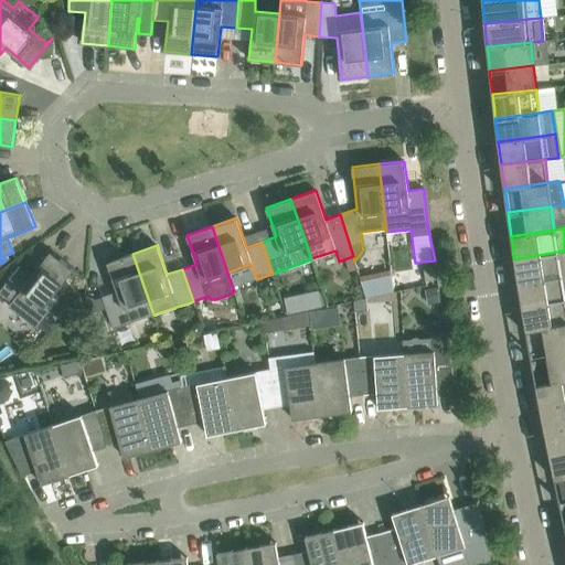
[(518,283),(562,276),(564,275),(564,251),(514,259),(518,283)]
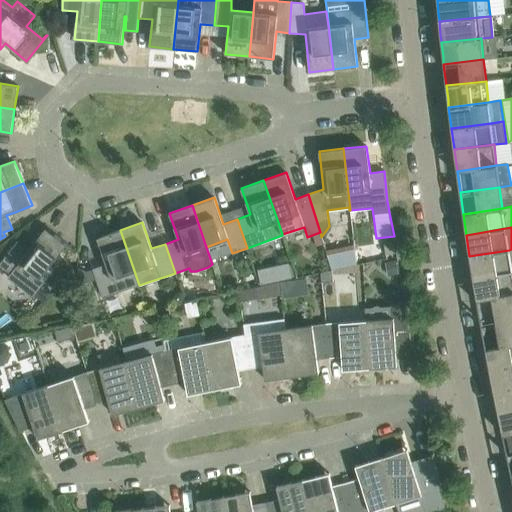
[(72,248),(46,228),(29,249),(17,240),(0,262),(0,265),(10,273),(7,277),(33,297),(47,280),(42,276),(66,245),(71,249),(72,248)]
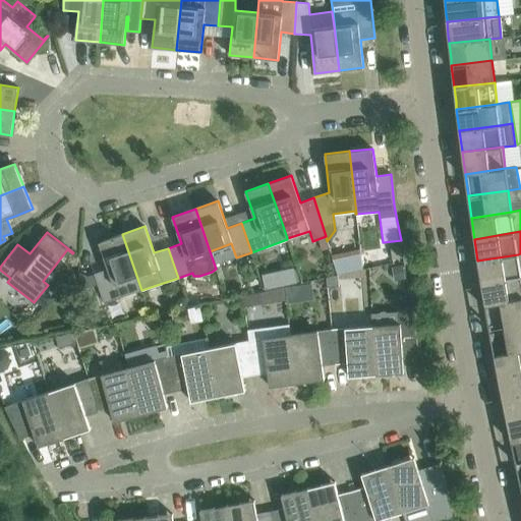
[(104,303),(141,290),(122,234),(99,242),(108,269),(94,274),(104,303)]
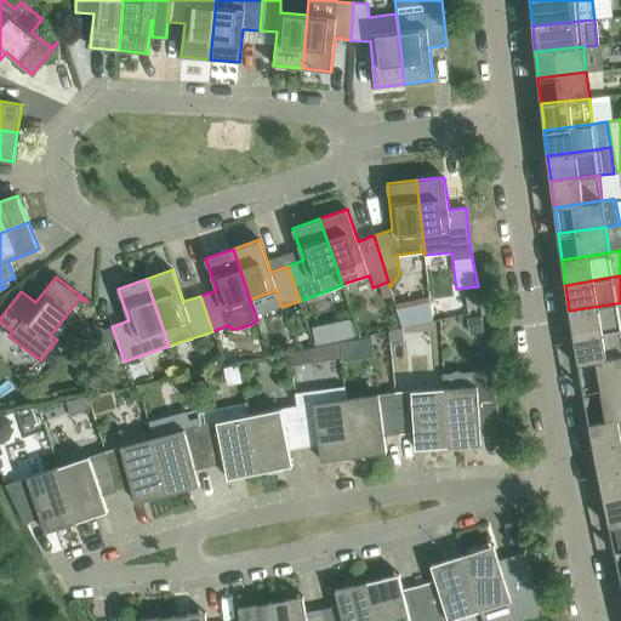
[(467,308),(480,306),(479,292),(466,295),(467,308)]
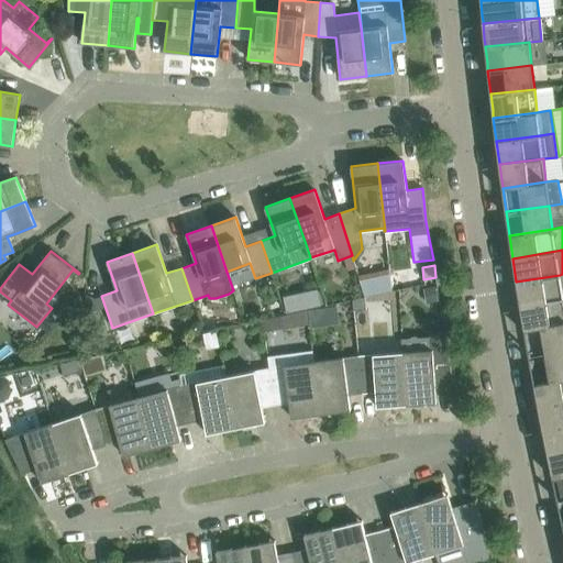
[(562,274),(560,275),(517,282),(520,306),(562,298),(562,274)]
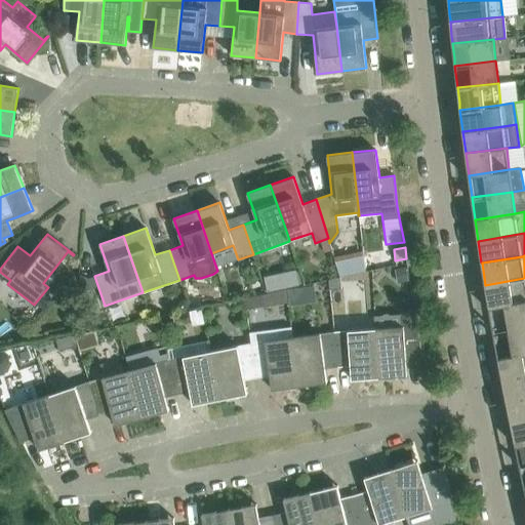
[(350,261),(336,265),(340,277),(353,274),(350,261)]
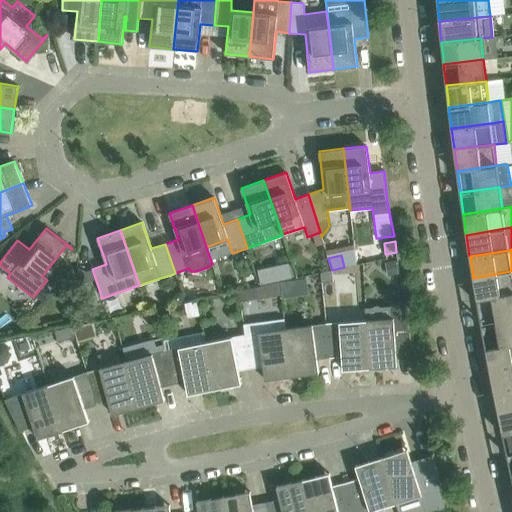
[(395,261),(386,263),(388,275),(397,273),(395,261)]
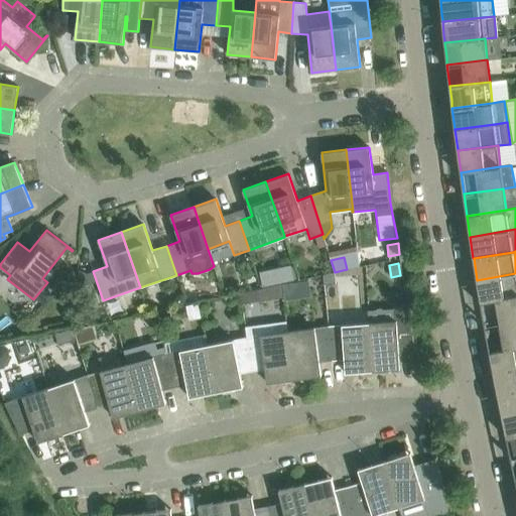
[(335,273),(323,275),(324,284),(336,283),(335,273)]
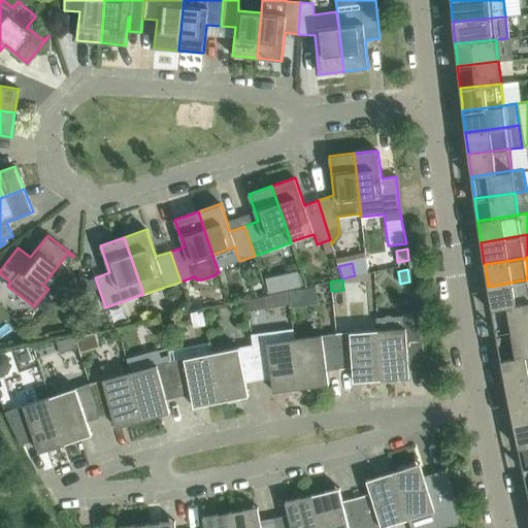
[(492,308),(527,301),(527,279),(488,287),(492,308)]
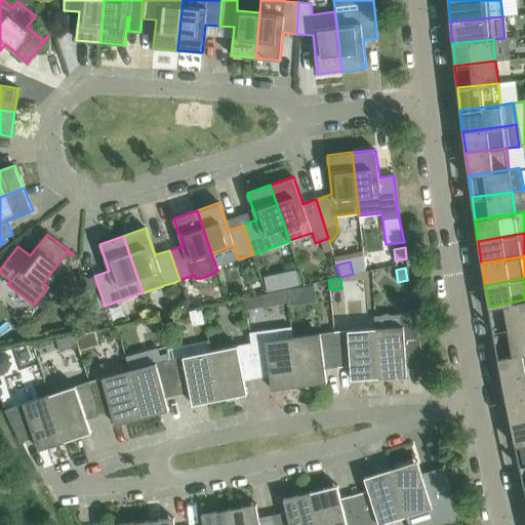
[(293,288),(287,289),(290,307),(296,306),(293,288)]
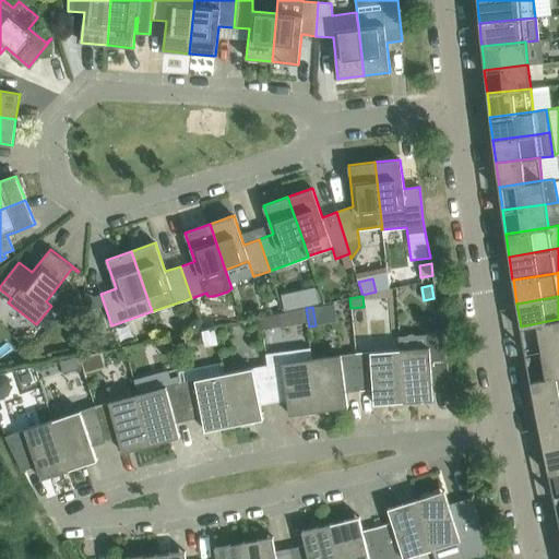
[(275,313),(260,317),(261,326),(277,324),(275,313)]
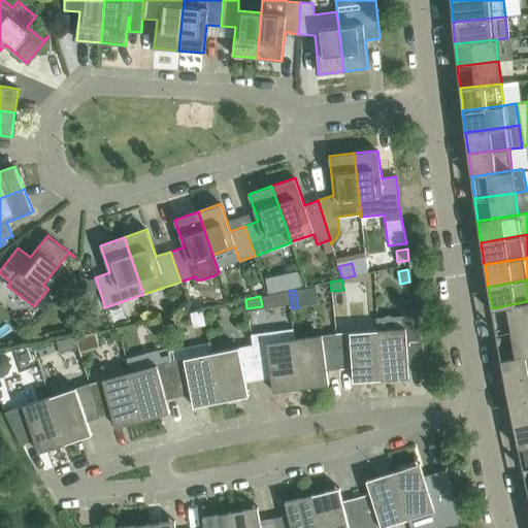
[(182,314),(189,311),(187,301),(178,303),(182,314)]
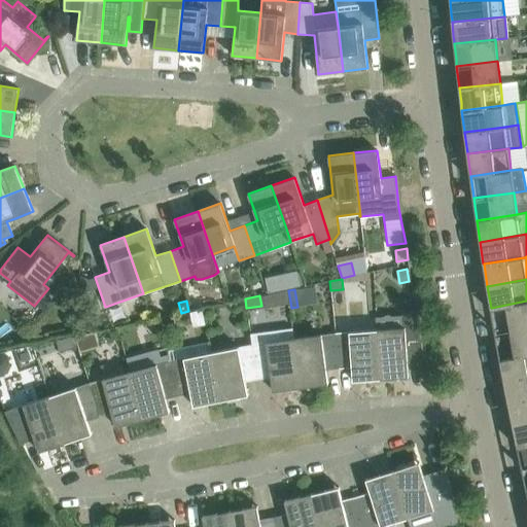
[(526,301),(491,308),(495,334),(526,327),(526,301)]
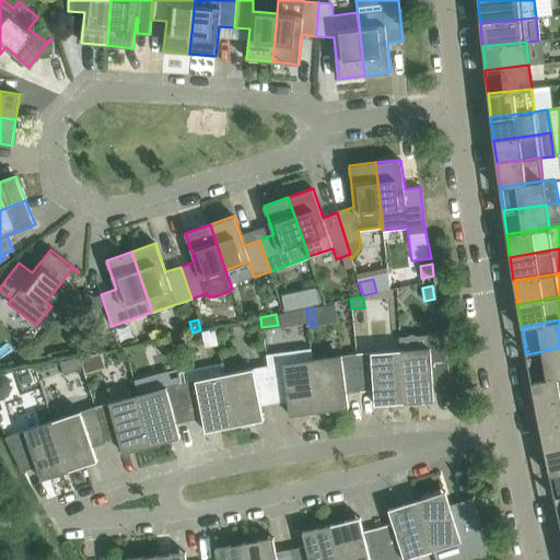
[(429,348),(400,350),(405,403),(434,400),(433,386),(452,385),(442,333),(428,334),(428,337),(429,348)]
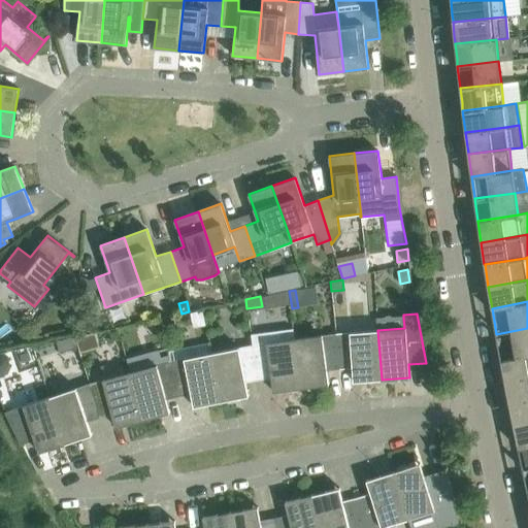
[(171,318),(161,320),(164,331),(171,329),(173,324),(171,318)]
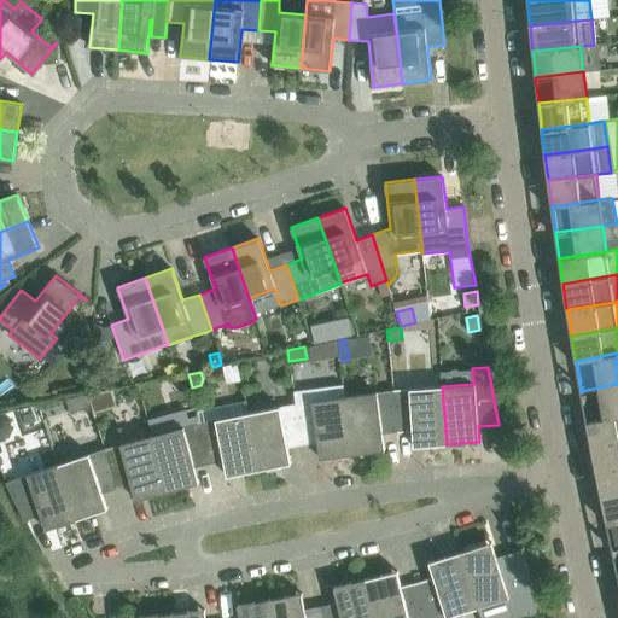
[(185,375),(172,379),(175,392),(188,388),(185,375)]
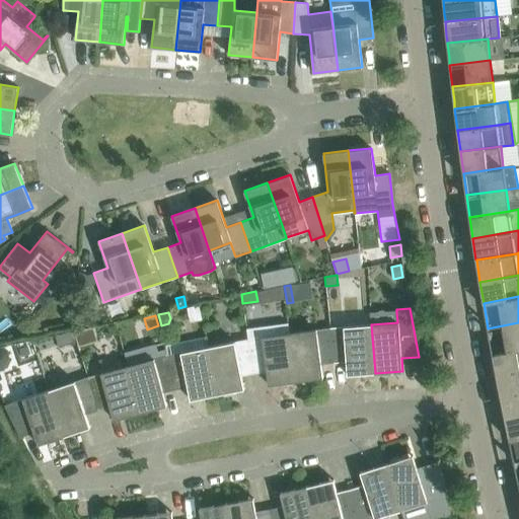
[(288,322),(247,328),(248,339),(254,373),(267,372),(269,385),(296,381),(289,334),(288,322)]
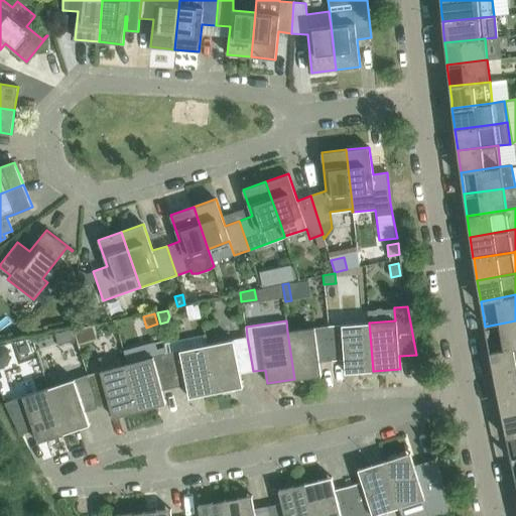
[(515,347),(515,320),(485,327),(486,332),(487,338),(490,352),(515,347)]
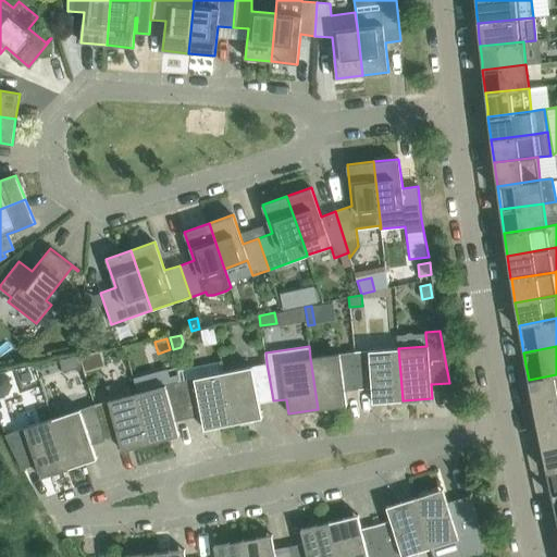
[(398,348),(355,351),(358,388),(372,388),(373,403),(403,400),(398,348)]
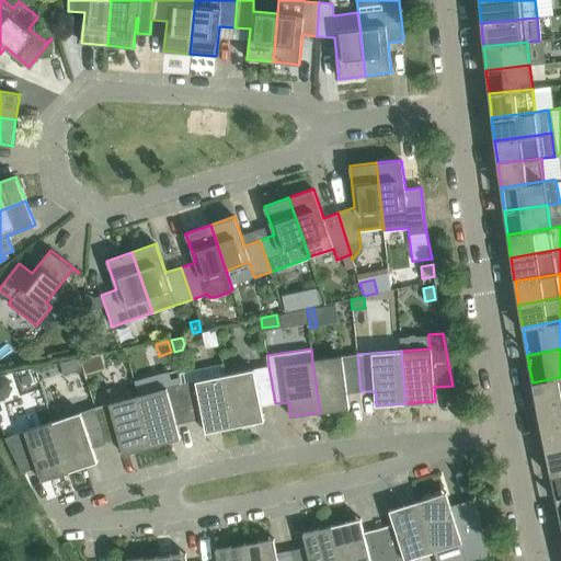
[(357,354),(312,361),(320,412),(350,408),(347,393),(361,391),(357,354)]
